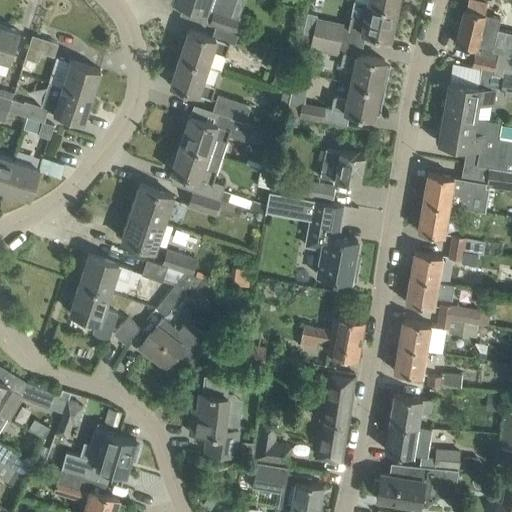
[(243,18),(231,14),(235,0),(175,0),(203,9),(199,20),(215,26),(238,34),(243,18)]
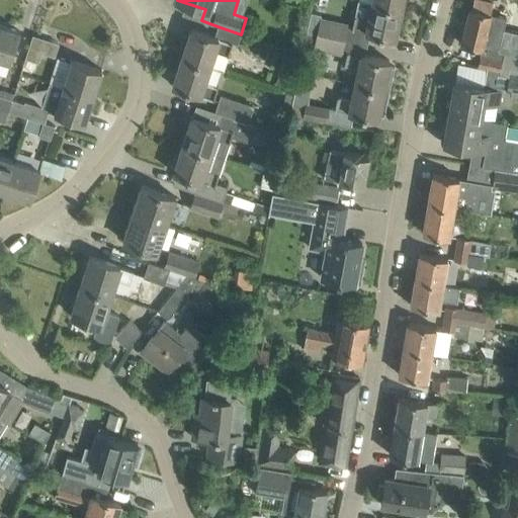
[(369,0),(369,3),(400,9),(401,0),(369,0)]
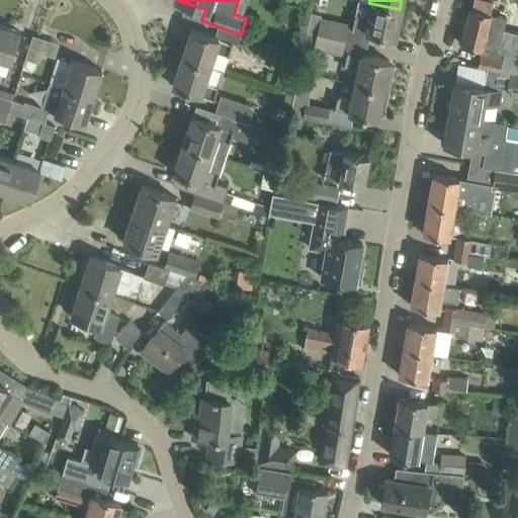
[(469,8),(460,44),(481,49),(482,46),(503,52),(517,56),(517,31),(503,28),(505,16),(490,12),(493,3),(481,0),(472,0),(471,9),(469,8)]
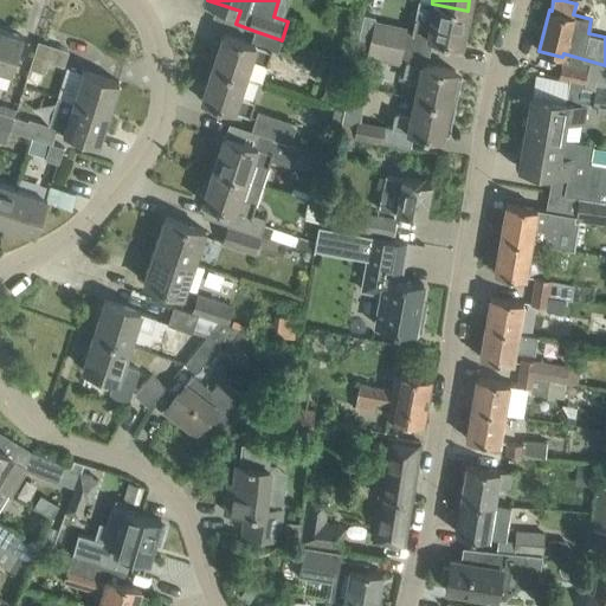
[(468,11),(432,4),(429,23),(417,20),(413,32),(425,36),(425,38),(461,45),(468,11)]
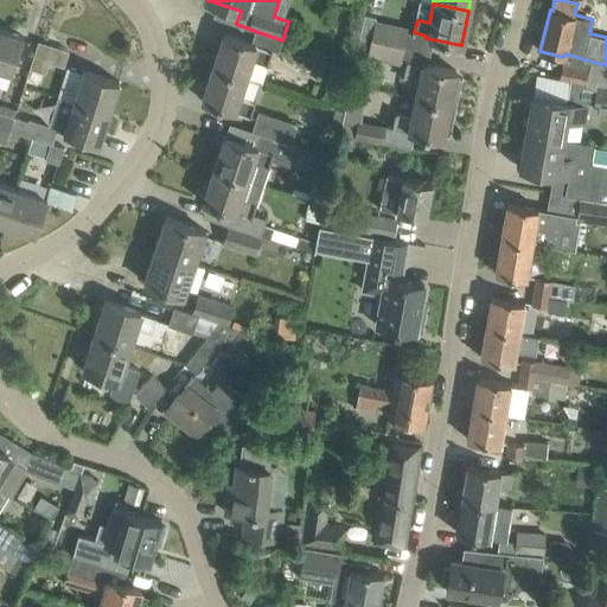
[(364,14),(359,36),(403,44),(407,27),(375,20),(376,18),(364,14)]
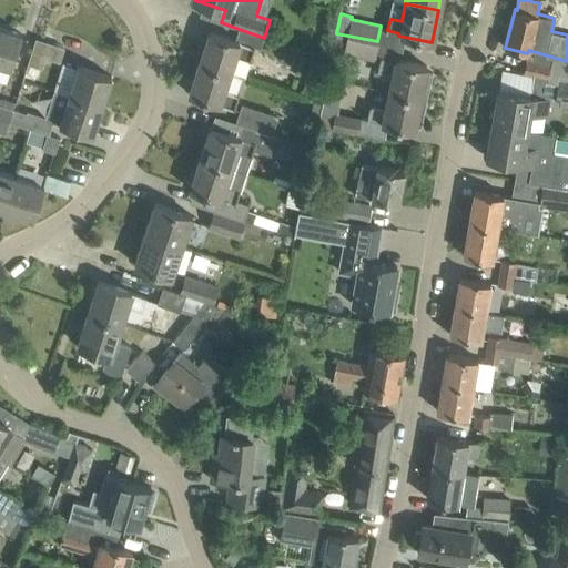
[(21,34),(0,28),(0,64),(10,69),(21,34)]
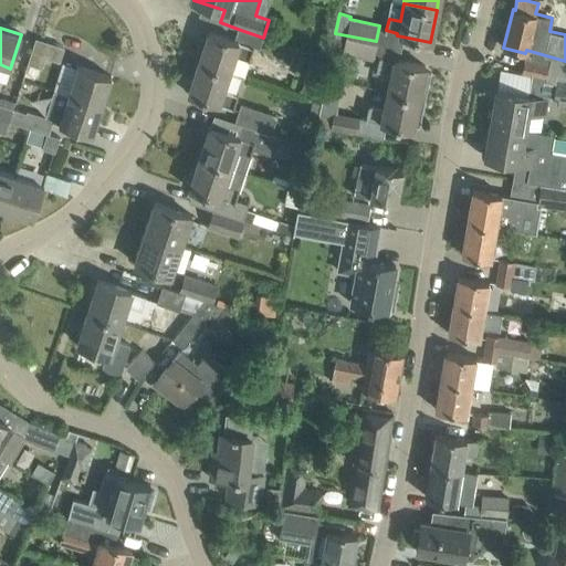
[(209,31),(198,64),(228,73),(243,77),(253,46),(238,42),(238,41),(209,31)]
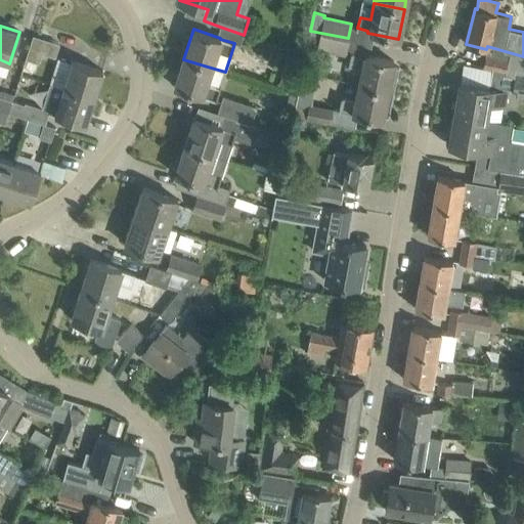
[(345,51),(348,38),(310,31),(302,73),(317,76),(318,69),(313,68),(317,48),(345,54),(345,51)]
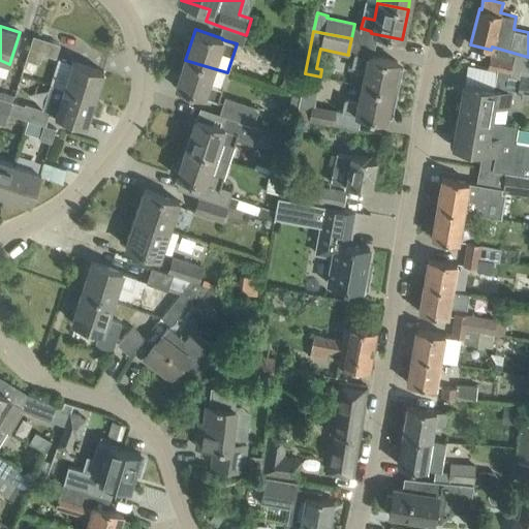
[(29,48),(25,60),(38,64),(42,52),(29,48)]
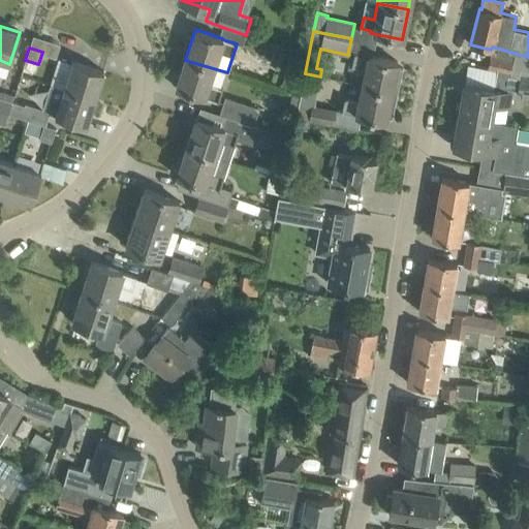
[(360,86),(397,93),(402,68),(396,67),(397,62),(348,52),(348,55),(350,55),(347,66),(363,70),(360,86)]
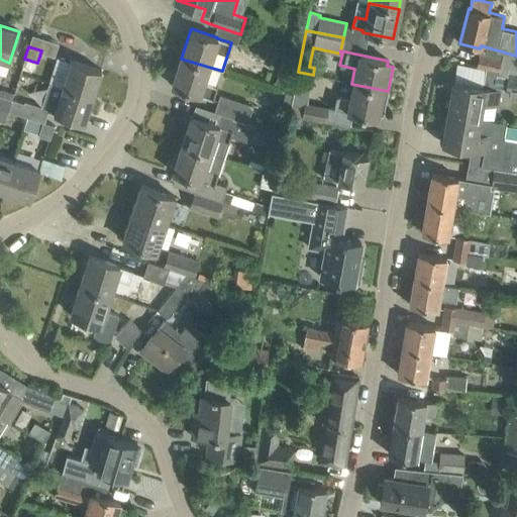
[(479,53),(476,67),(485,69),(498,72),(497,73),(507,75),(507,73),(508,68),(516,70),(516,56),(502,52),(501,59),(479,53)]
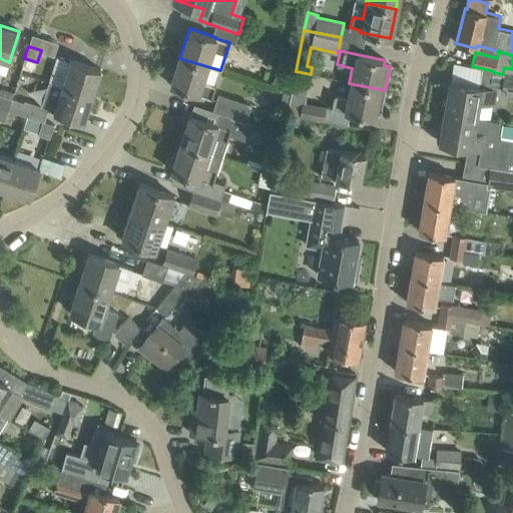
[(206,66),(179,58),(170,85),(197,94),(197,93),(211,98),(215,86),(201,81),(206,66)]
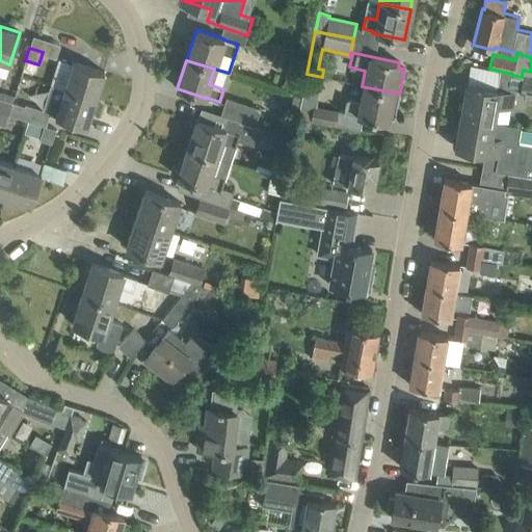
[(73,62),(63,89),(95,100),(104,72),(73,62)]
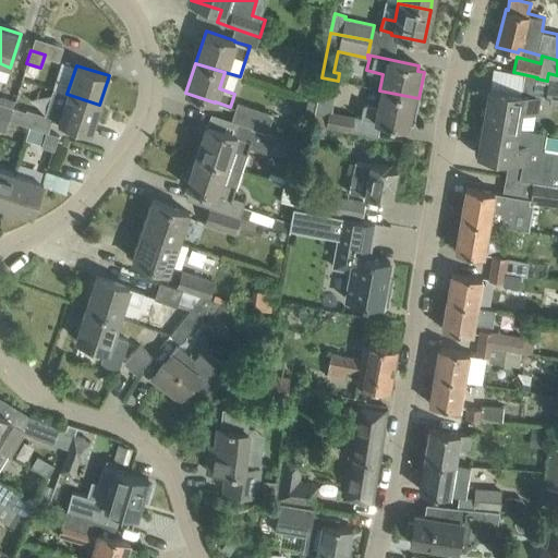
[(488,89),(483,121),(517,128),(520,110),(535,112),(538,97),(534,97),(534,94),(545,96),(544,100),(557,101),(557,79),(547,79),(547,81),(536,79),(537,77),(523,74),(520,94),(488,89)]
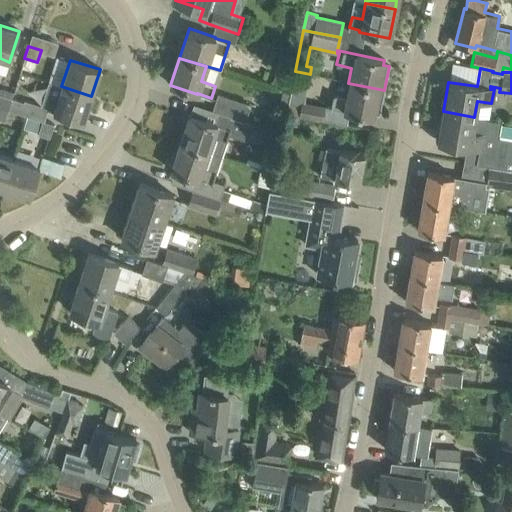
[(295,71),(287,112),(299,115),(330,120),(332,109),(301,103),(303,95),(299,94),(301,83),(307,84),(310,74),(295,71)]
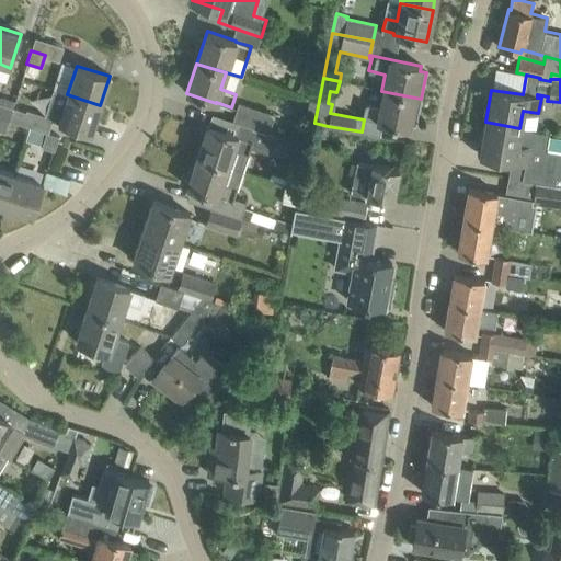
[(415,125),(421,99),(381,91),(378,107),(367,105),(364,119),(375,122),(375,123),(408,129),(409,124),(415,125)]
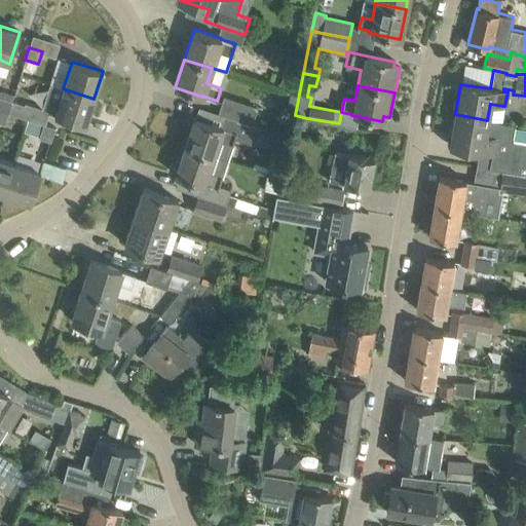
[(94,99),(63,88),(54,115),(85,125),(94,99)]
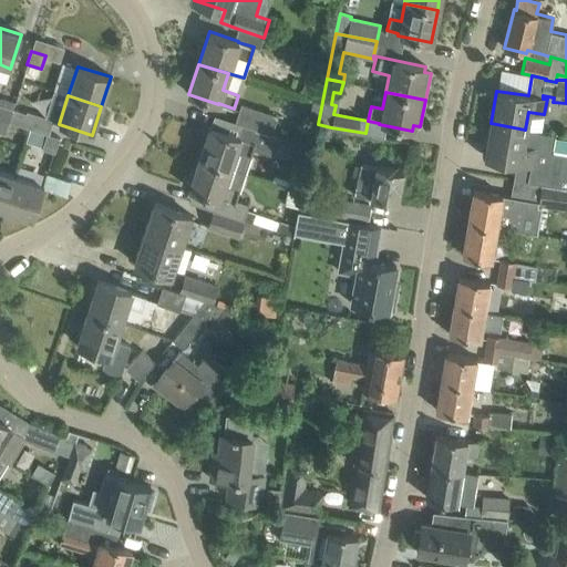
[(0,104),(0,119),(9,122),(13,109),(0,104)]
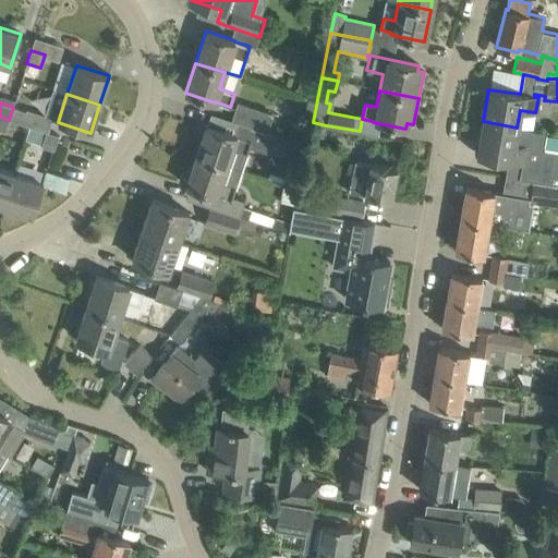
[(231,120),(235,122),(267,133),(274,114),(237,102),(231,120)]
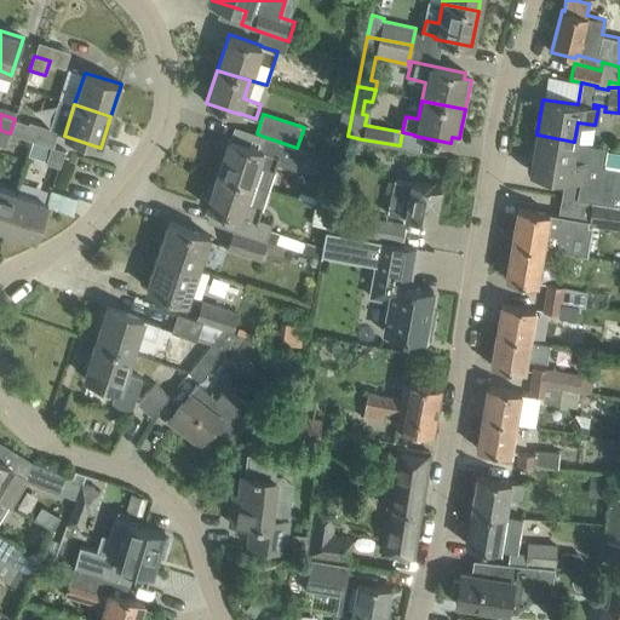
[(33,141),(51,147),(53,147),(58,131),(29,121),(28,124),(15,119),(10,133),(33,141)]
